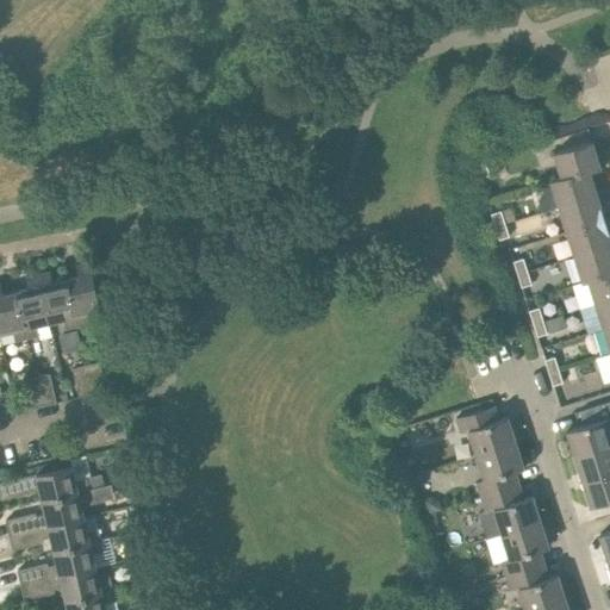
[(562,179),(590,172),(601,168),(592,142),(555,154),(562,178),(562,179)]
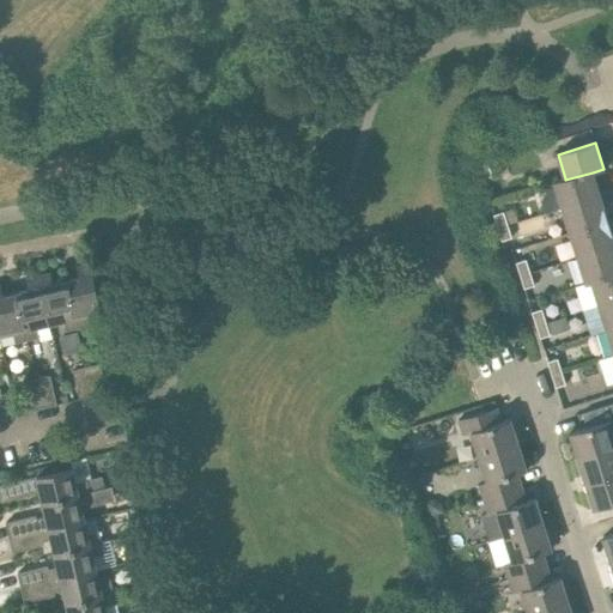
[(483,180),(493,177),(489,163),(479,167),(483,180)]
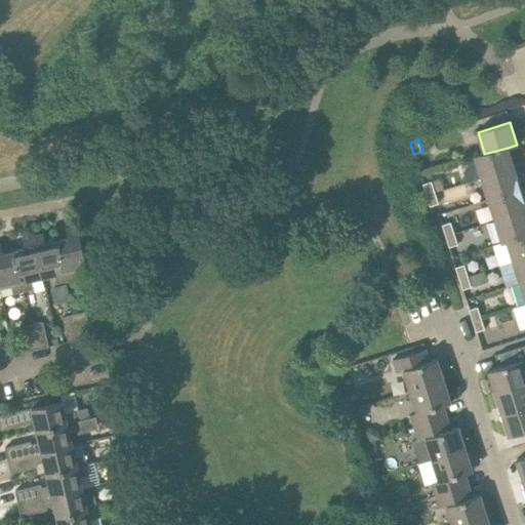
[(482,178),(514,168),(508,148),(484,154),(484,153),(475,156),(482,178)]
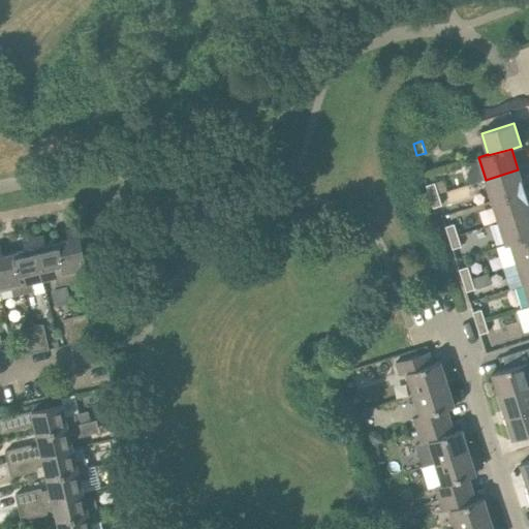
[(492,201),(525,191),(518,169),(486,180),(492,201)]
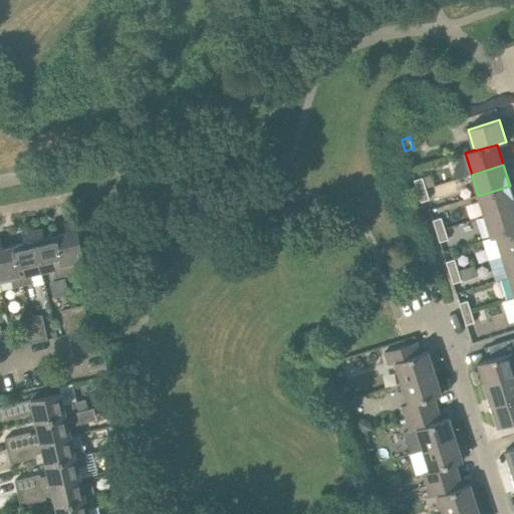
[(415,181),(418,192),(426,189),(423,178),(415,181)]
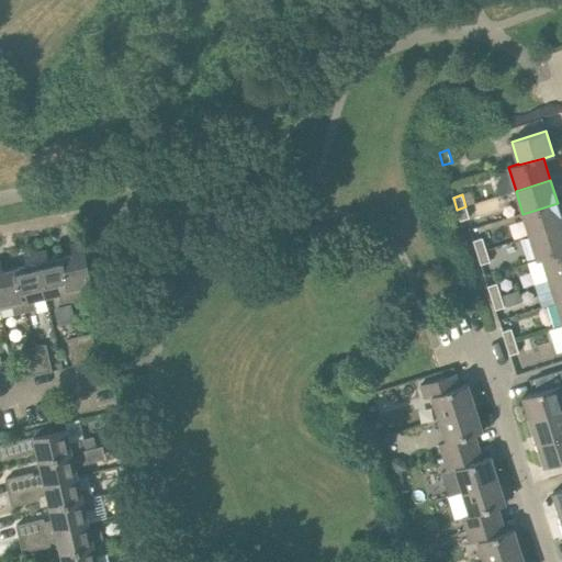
[(530,236),(561,225),(561,216),(558,203),(523,214),(530,236)]
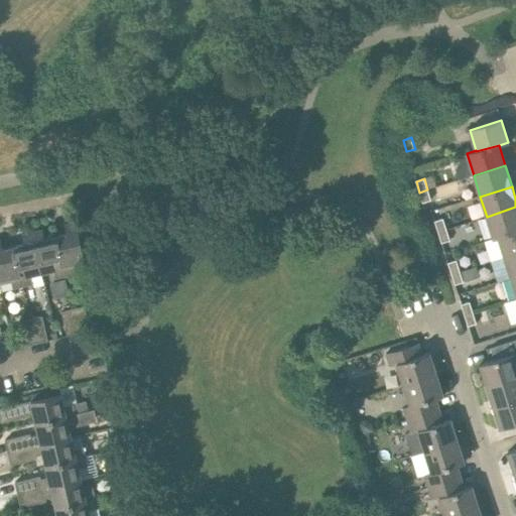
[(427,189),(419,192),(422,203),(431,201),(427,189)]
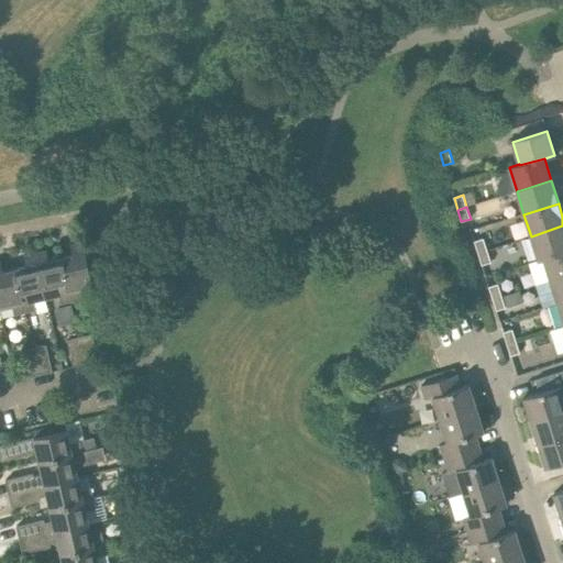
[(543,260),(543,257),(562,250),(562,225),(531,236),(539,261),(543,260)]
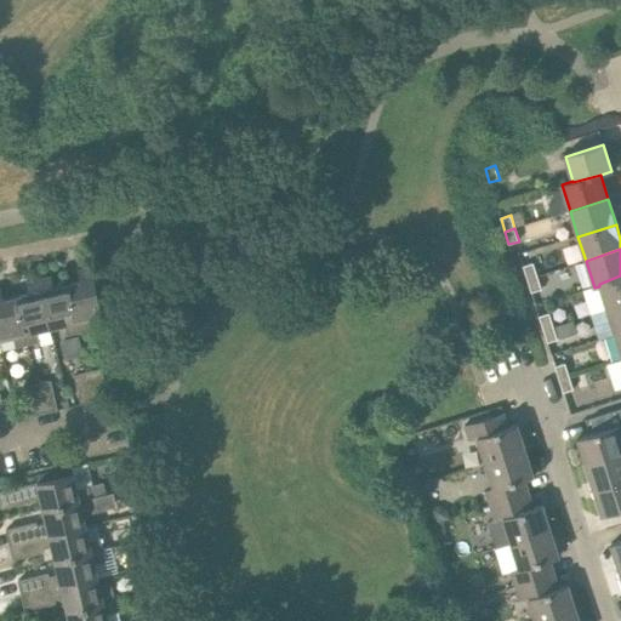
[(523,267),(528,279),(537,277),(534,263),(523,267)]
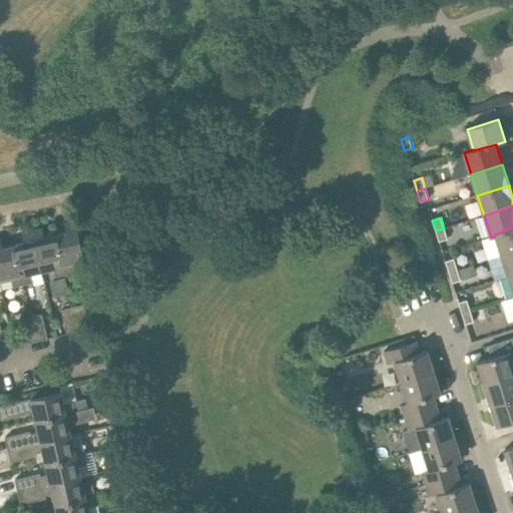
[(56,235),(65,276),(75,274),(73,265),(85,262),(75,221),(65,224),(67,232),(56,235)]
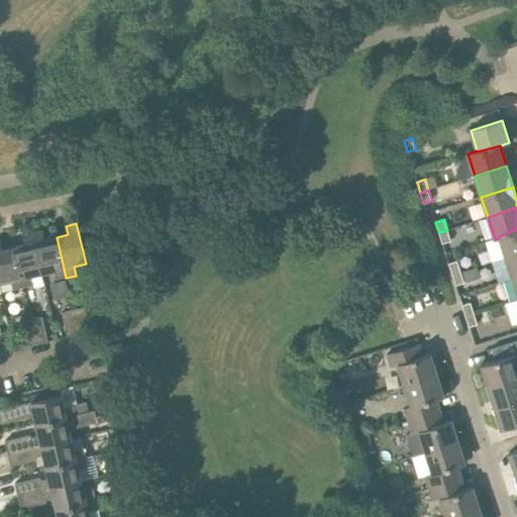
[(505,257),(516,253),(516,229),(499,236),(499,238),(505,257)]
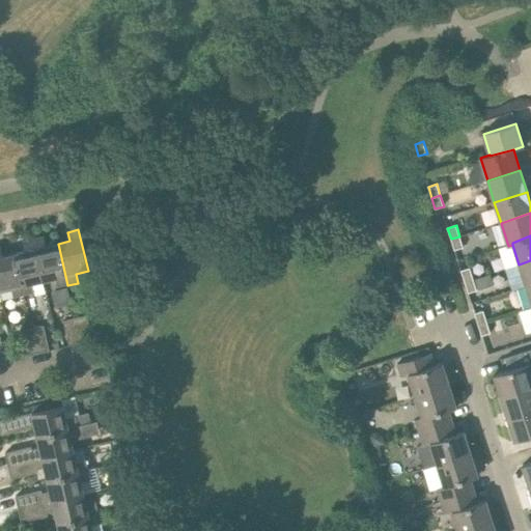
[(459,236),(451,239),(454,250),(464,248),(459,236)]
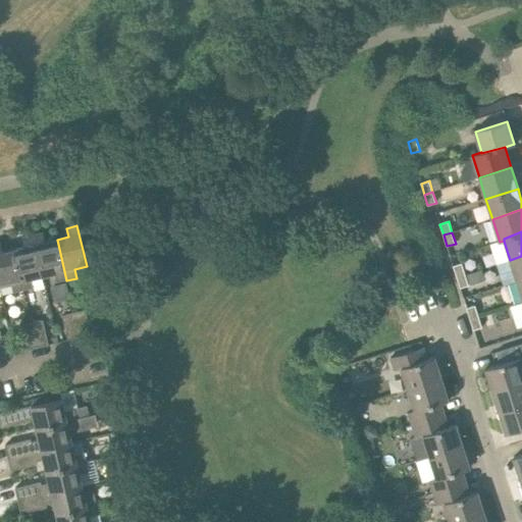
[(34,236),(43,276),(54,274),(57,282),(66,280),(57,240),(46,243),(44,233),(34,236)]
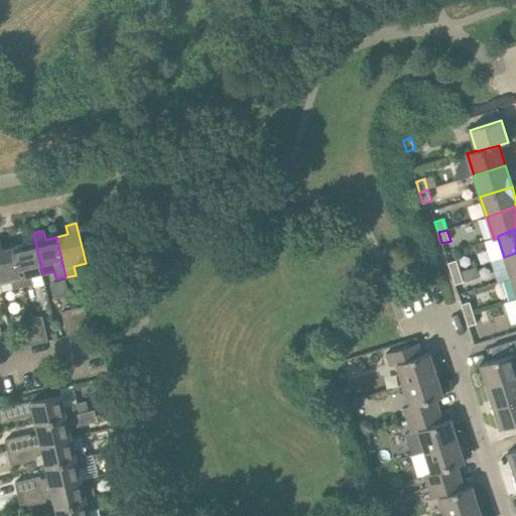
[(13,247),(23,287),(33,284),(31,276),(42,273),(33,233),(23,236),(25,245),(13,247)]
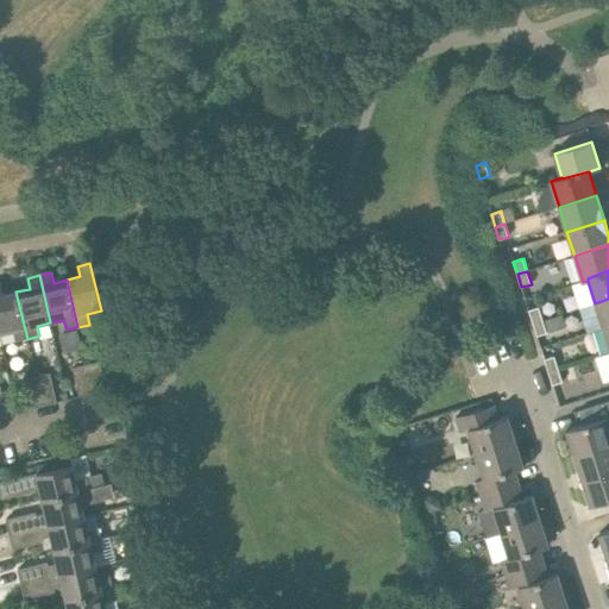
[(0,332),(1,334),(14,332),(17,341),(27,339),(16,292),(2,295),(0,287),(0,332)]
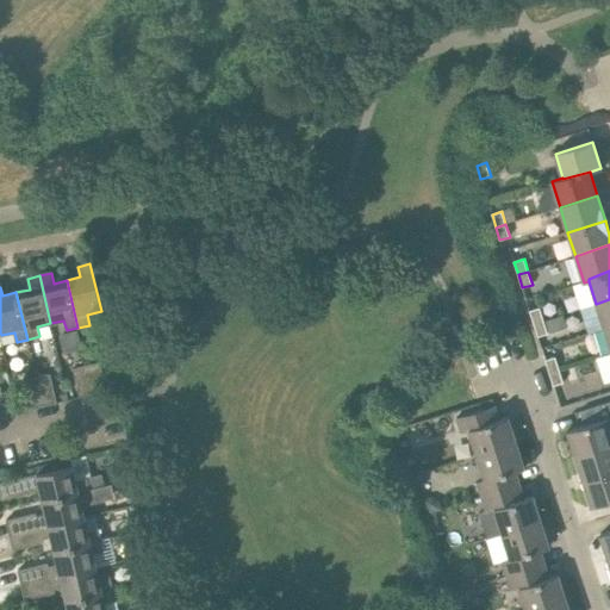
[(604,329),(609,325),(609,299),(596,304),(604,329)]
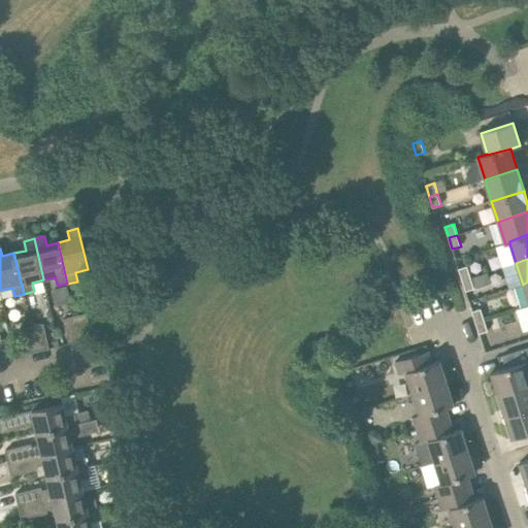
[(459,269),(462,281),(470,277),(467,266),(459,269)]
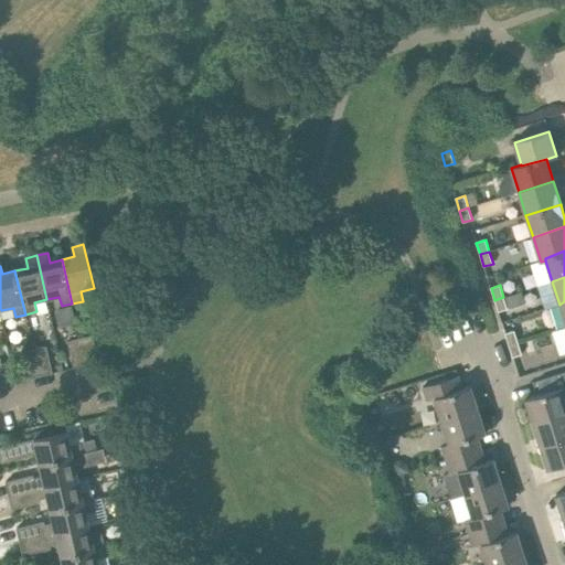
[(524,302),(521,291),(504,297),(508,307),(524,302)]
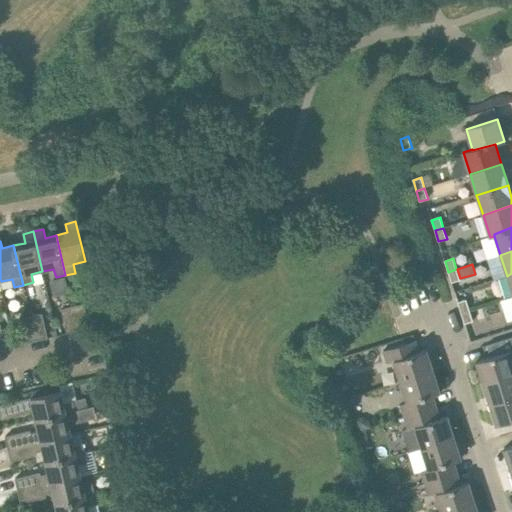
[(456,269),(448,272),(451,283),(460,280),(456,269)]
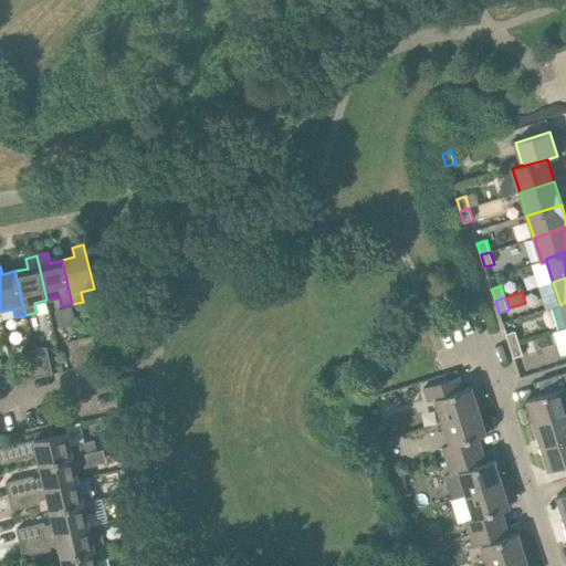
[(506,334),(510,346),(519,343),(515,332),(506,334)]
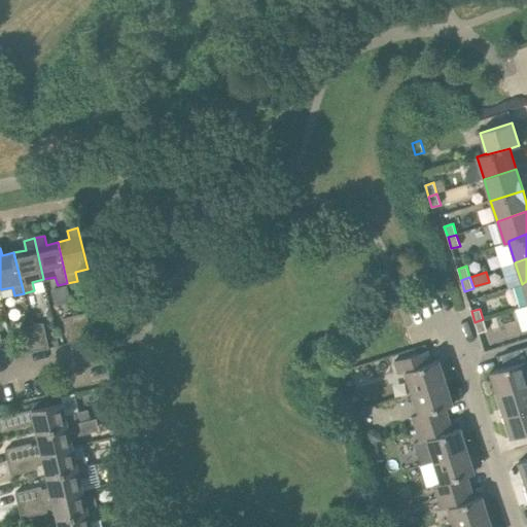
[(86,313),(74,315),(80,341),(93,339),(86,313)]
